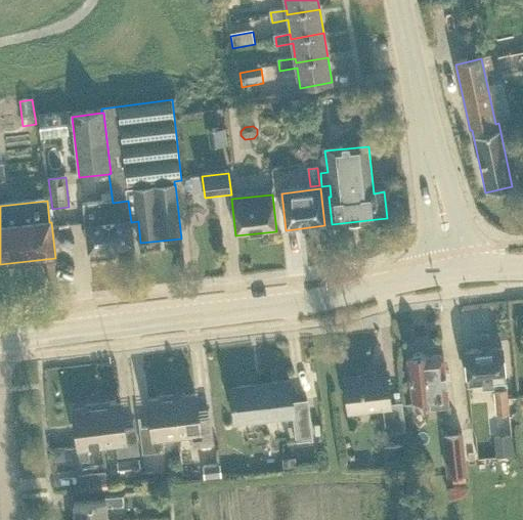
[(134,248),(131,222),(128,201),(113,203),(83,206),(89,254),(134,248)]
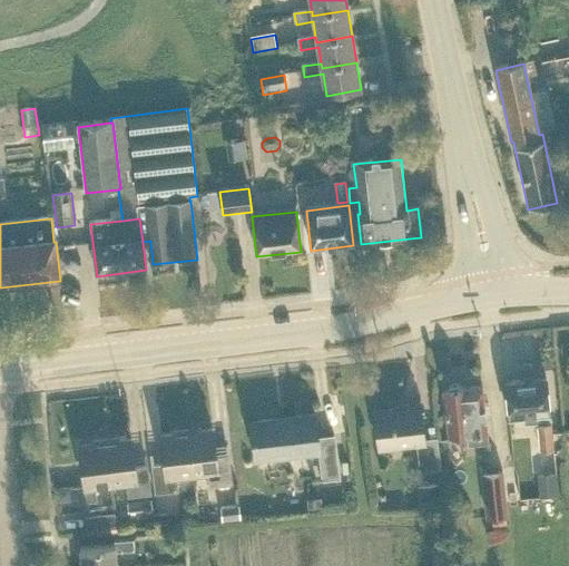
[(553,451),(546,382),(506,386),(509,421),(532,419),(533,429),(538,429),(541,454),(553,451)]
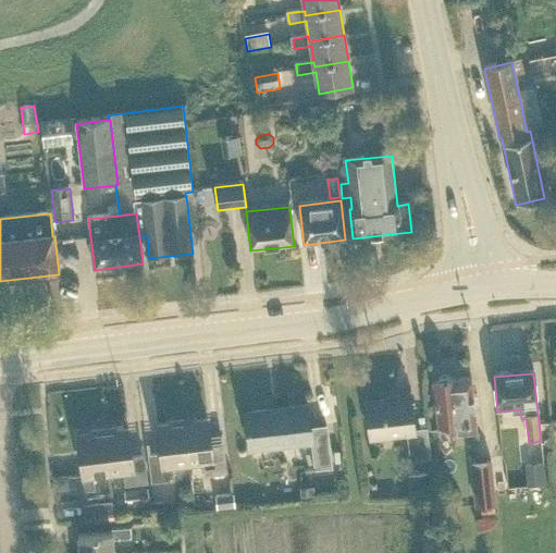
[(456,381),(434,383),(439,427),(457,425),(458,435),(477,433),(471,381),(456,382),(456,381)]
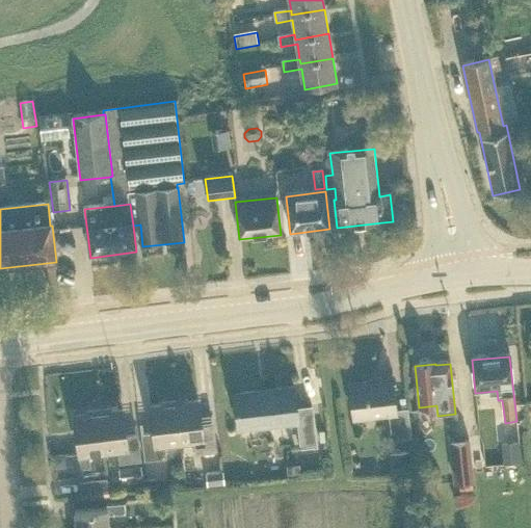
[(349,386),(353,421),(390,417),(393,442),(412,440),(407,411),(396,412),(392,377),(377,379),(378,383),(349,386)]
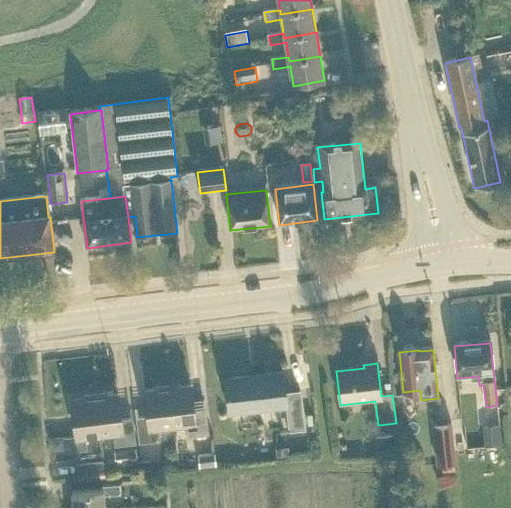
[(284,374),(226,381),(230,415),(287,408),(290,433),(306,431),(301,392),(286,394),(284,374)]
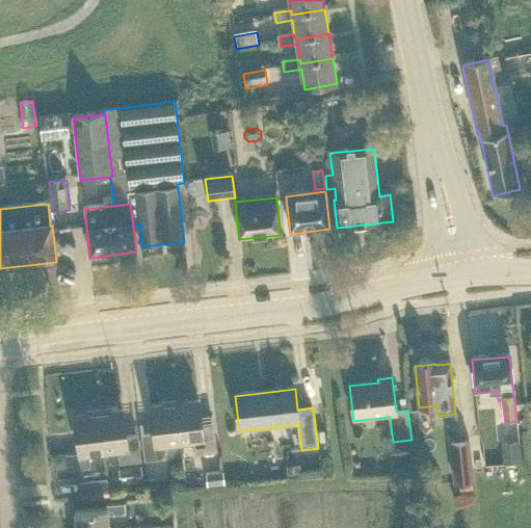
[(175,402),(180,446),(194,444),(195,456),(217,453),(214,428),(202,429),(198,402),(189,403),(188,401),(175,402)]
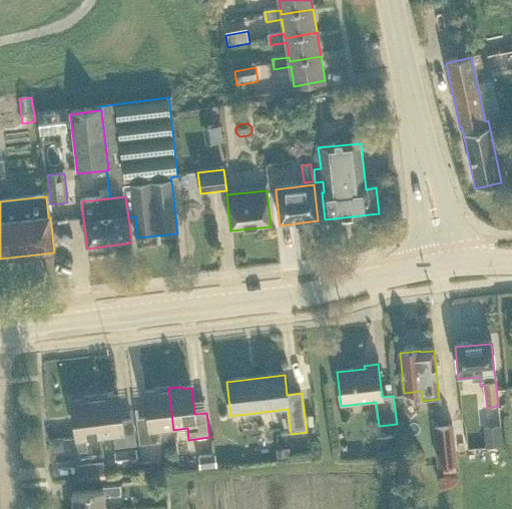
[(158,431),(173,430),(168,388),(156,390),(156,392),(145,393),(148,419),(137,421),(140,446),(160,443),(158,431)]
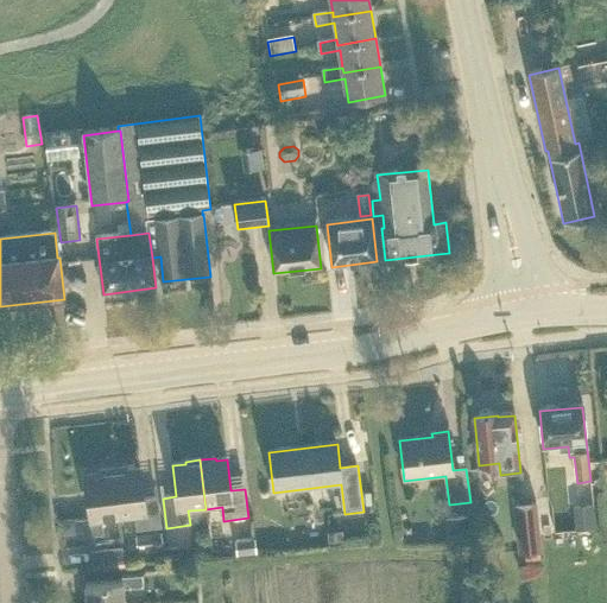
[(113,470),(119,519),(136,518),(137,531),(160,528),(158,500),(145,501),(141,470),(128,471),(128,468),(113,470)]
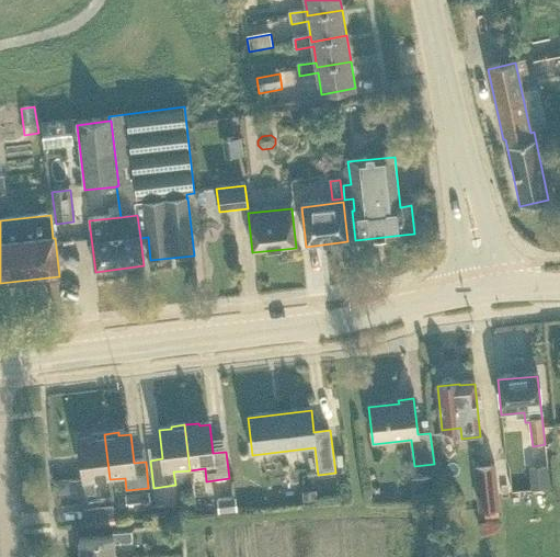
[(94,481),(110,479),(104,434),(90,435),(90,439),(80,440),(86,496),(95,495),(94,481)]
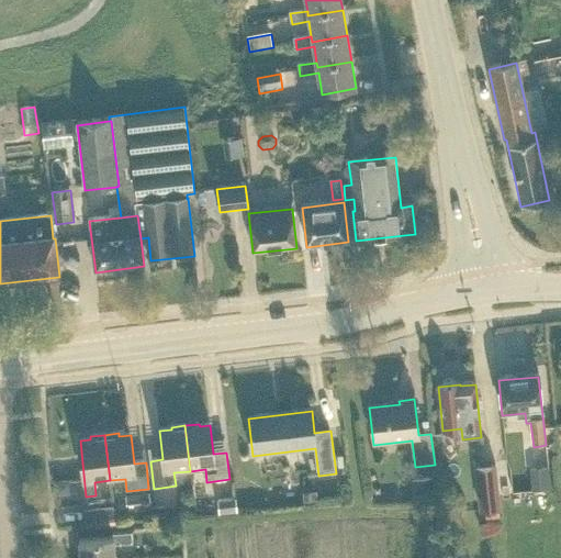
[(501,512),(496,467),(474,469),(479,514),(501,512)]
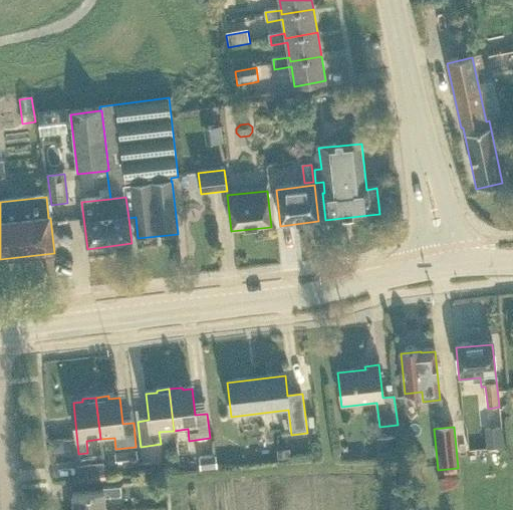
[(398,453),(396,438),(376,440),(377,455),(398,453)]
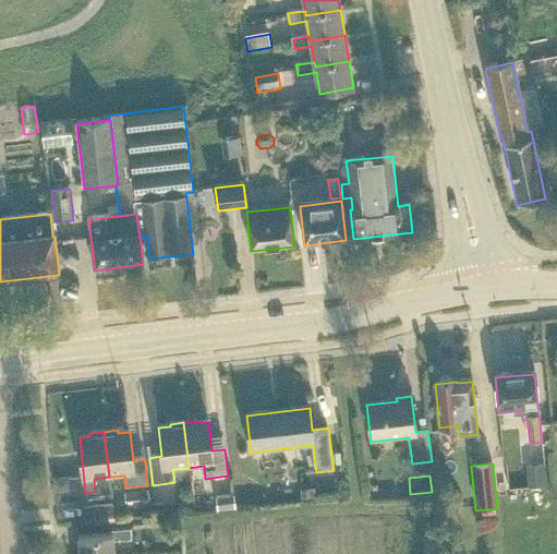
[(69,480),(55,481),(56,495),(70,494),(69,480)]
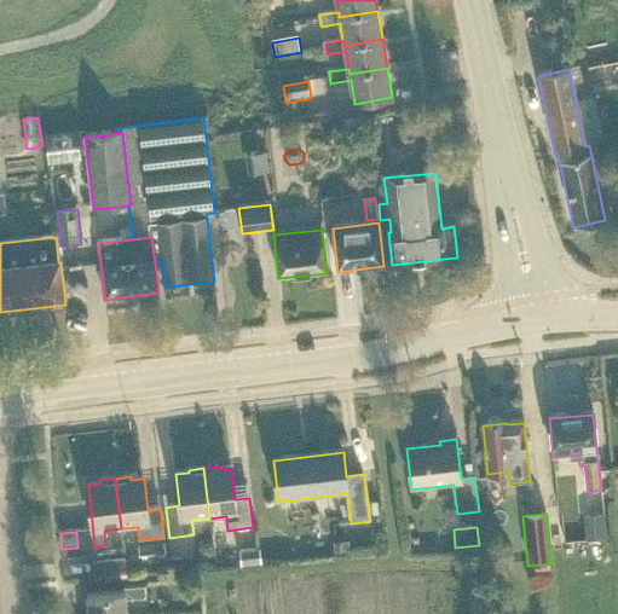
[(140,560),(167,556),(166,544),(139,546),(140,560)]
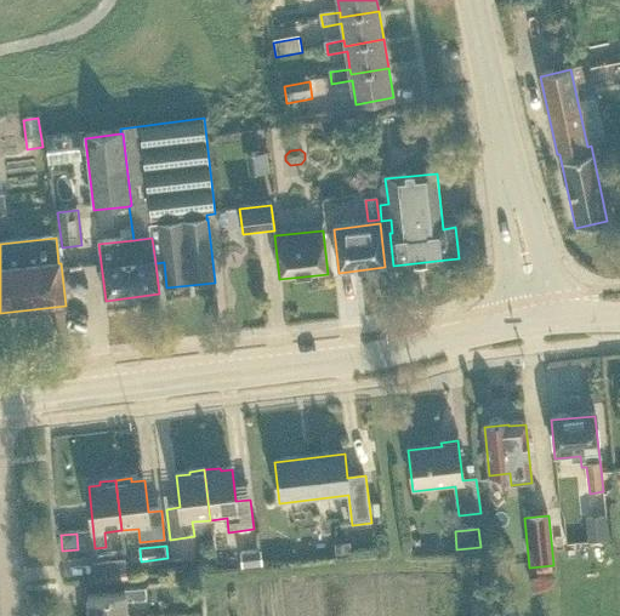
[(335,547),(336,557),(352,555),(351,546),(335,547)]
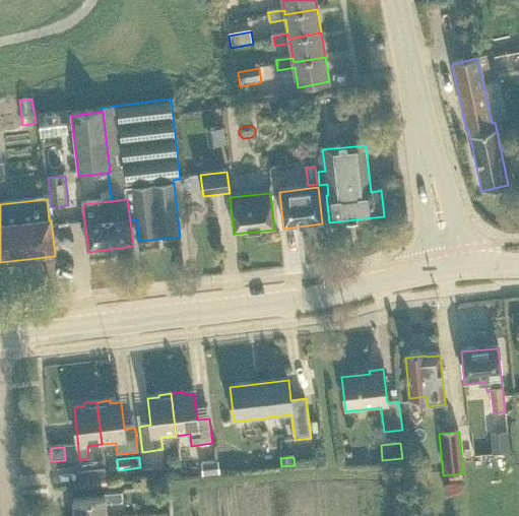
[(219,476),(218,463),(200,465),(202,477),(219,476)]
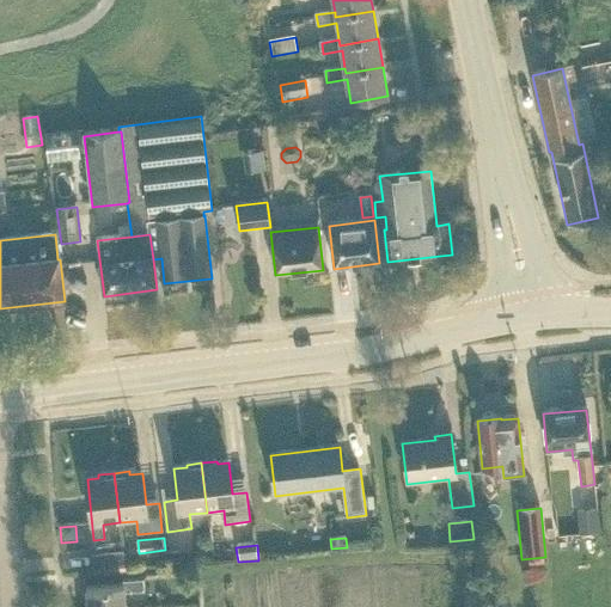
[(126,569),(123,552),(91,556),(93,572),(126,569)]
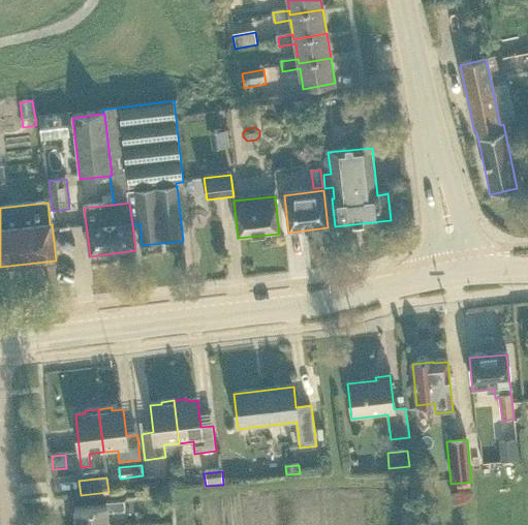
[(144,479),(145,489),(156,488),(155,477),(144,479)]
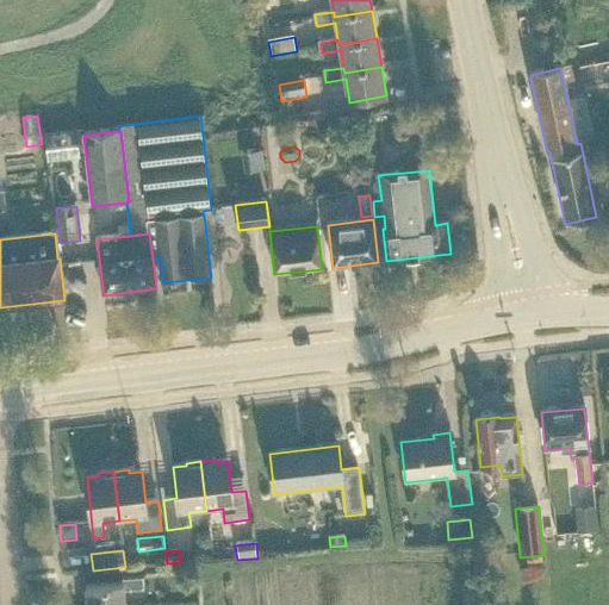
[(126,604),(126,593),(145,591),(144,579),(124,581),(125,585),(87,587),(88,604),(126,604)]
